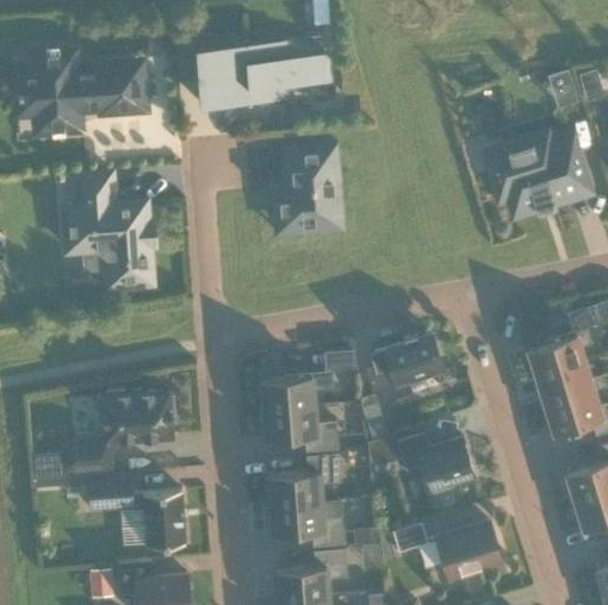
[(328,83),(326,56),(286,58),(285,43),(248,45),(248,39),(209,42),(209,48),(196,49),(200,107),(228,105),(228,100),(260,98),(261,103),(290,100),(289,86),(328,83)]
